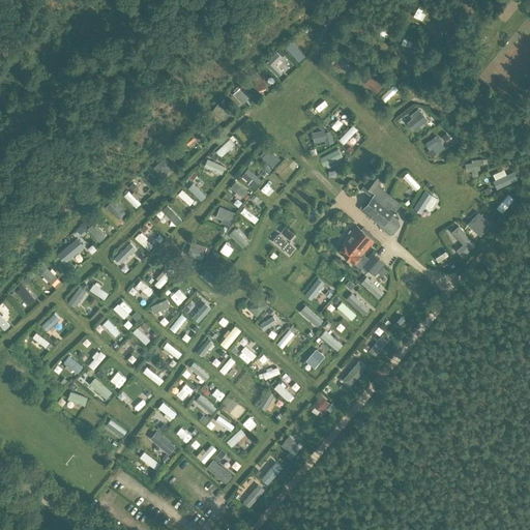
[(288,45),(286,47),(299,61),(305,56),(292,40),(288,45)]
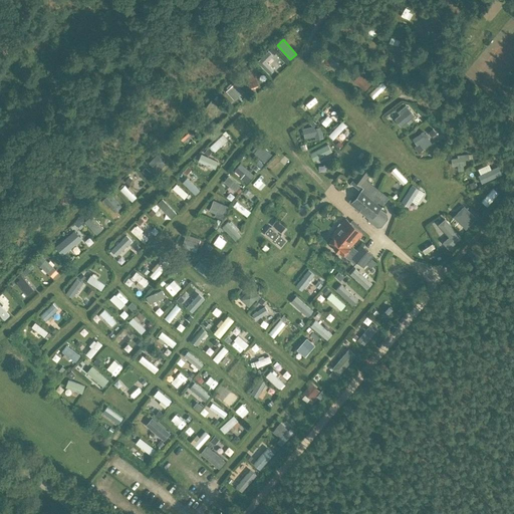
[(336,56),(328,49),(323,55),(331,62),(329,64),(335,69),(343,60),(337,55),(336,56)]
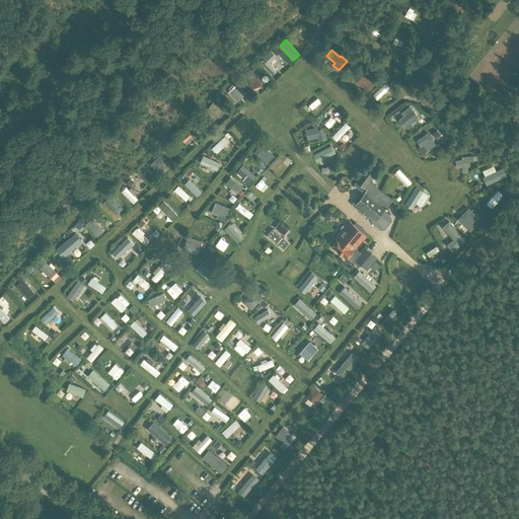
[(271,51),(260,63),(272,75),(277,70),(270,63),(276,56),(271,51)]
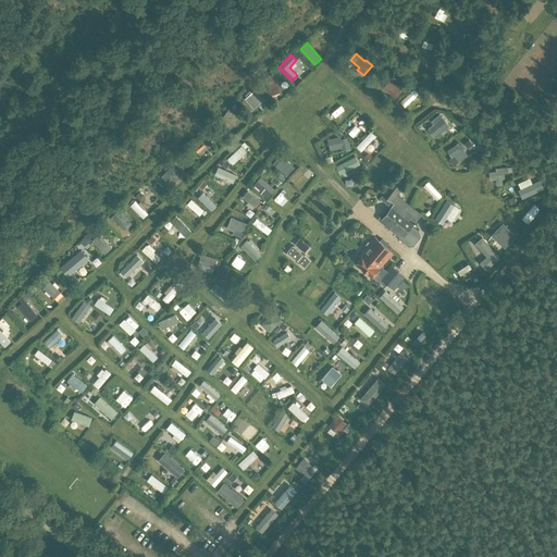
[(274,76),(265,79),(271,96),(280,93),(274,76)]
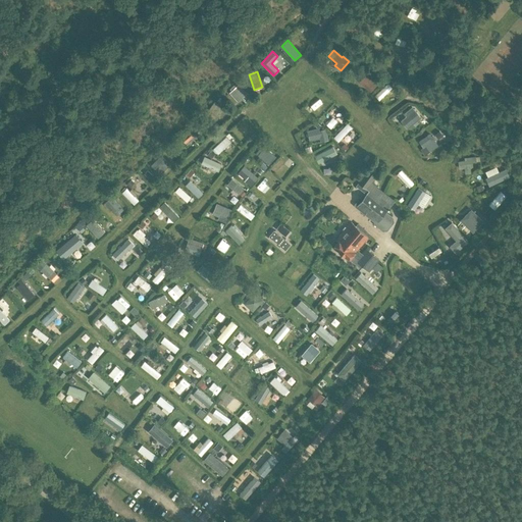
[(377,85),(366,73),(359,83),(370,92),(377,85)]
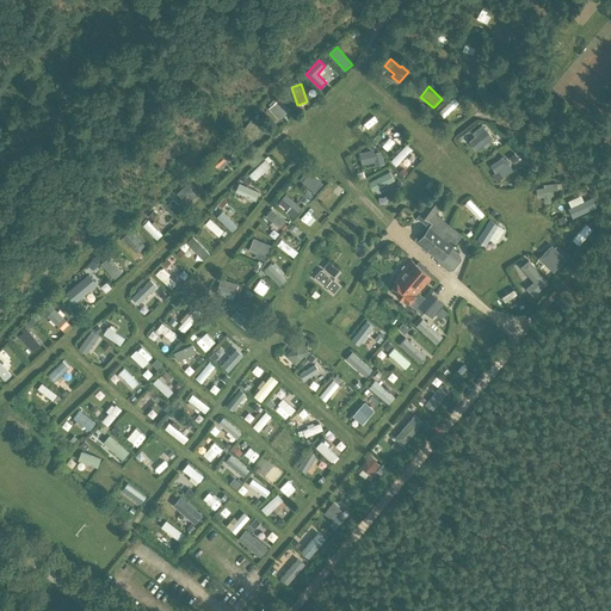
[(278,99),(269,109),(278,119),(289,109),(278,99)]
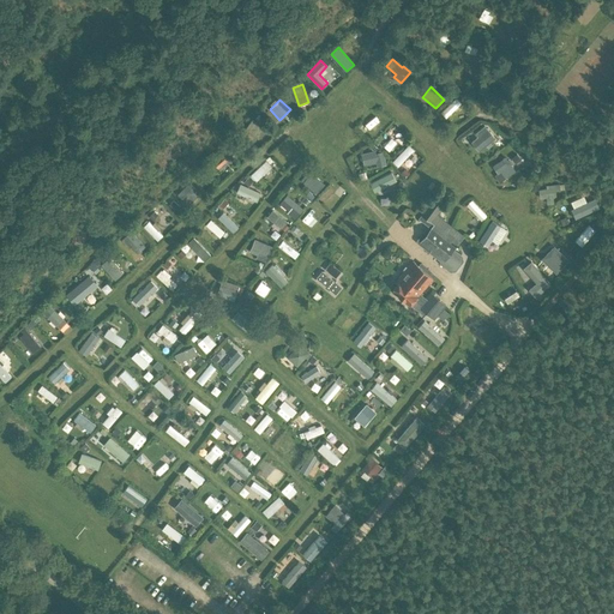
[(470,113),(456,102),(451,108),(465,119),(470,113)]
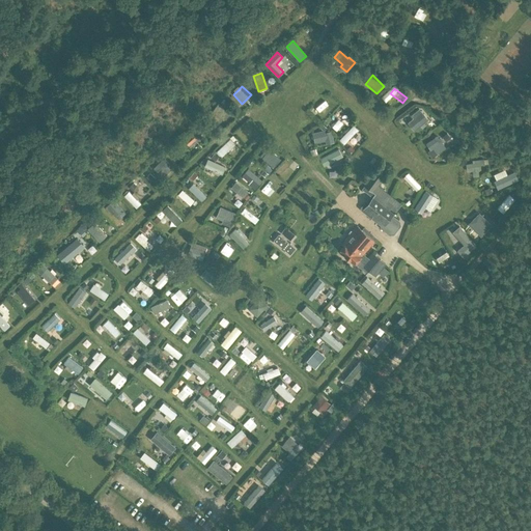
[(229,112),(219,105),(213,113),(223,120),(229,112)]
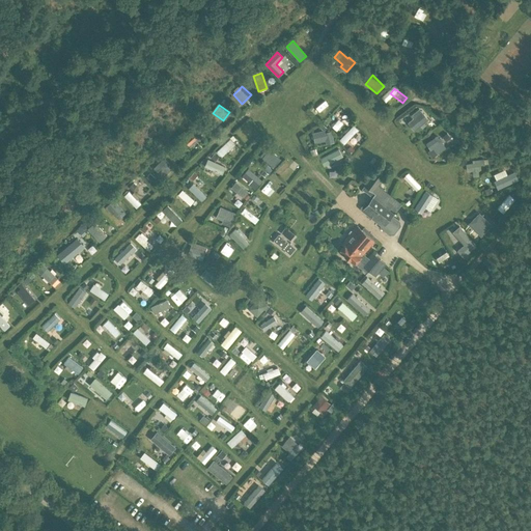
[(411,116),(413,118),(408,123),(414,132),(428,119),(419,109),(411,116)]
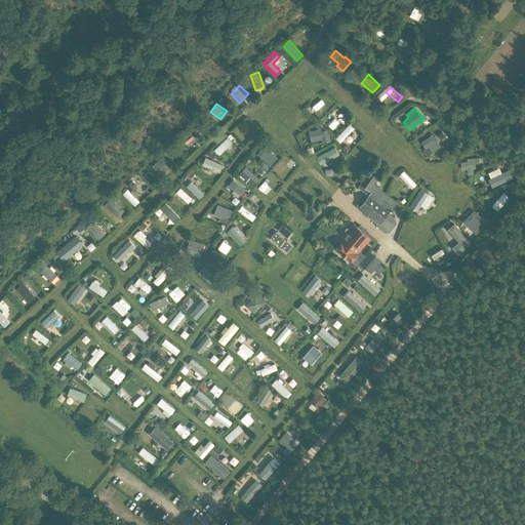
[(350,122),(335,137),(340,144),(356,127),(350,122)]
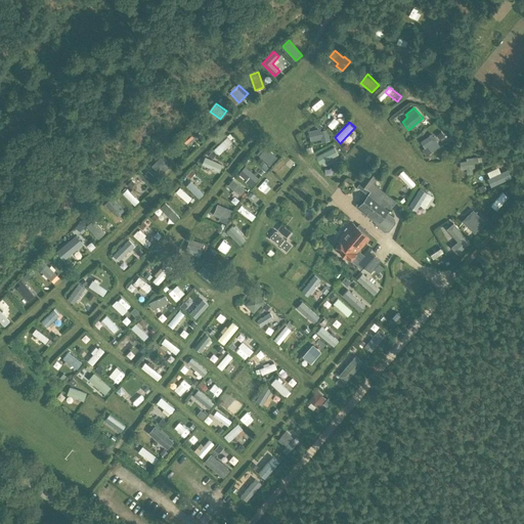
[(186,144),(188,146),(200,136),(191,127),(184,133),(186,134),(182,138),(186,144)]
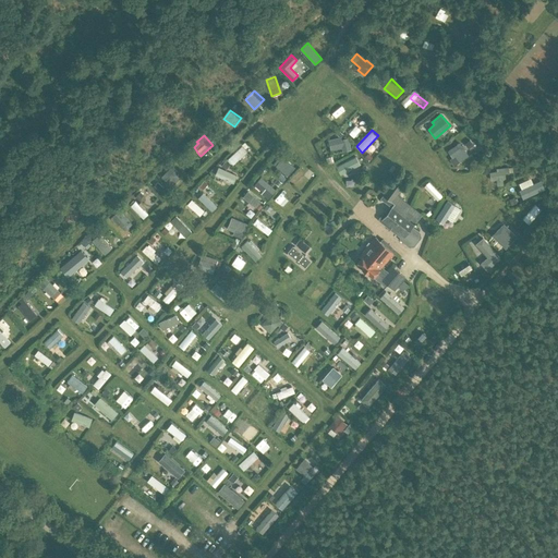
[(340,137),(328,140),(330,150),(341,148),(342,152),(351,149),(348,138),(341,140),(340,137)]
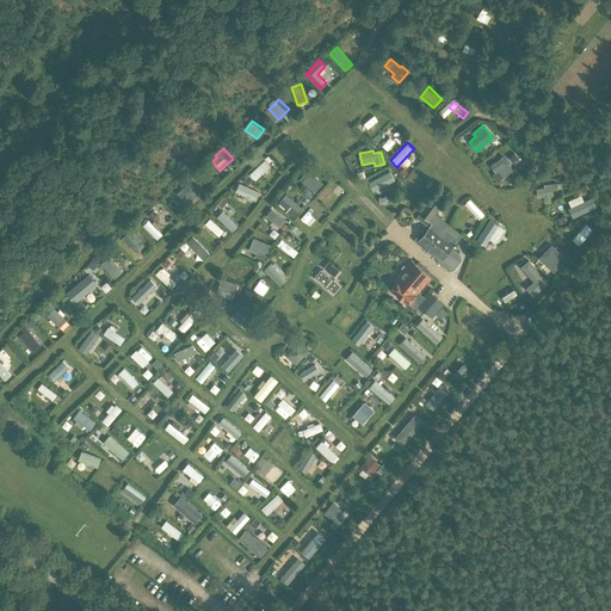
[(498,171),(493,174),(498,181),(513,170),(503,156),(493,164),(498,171)]
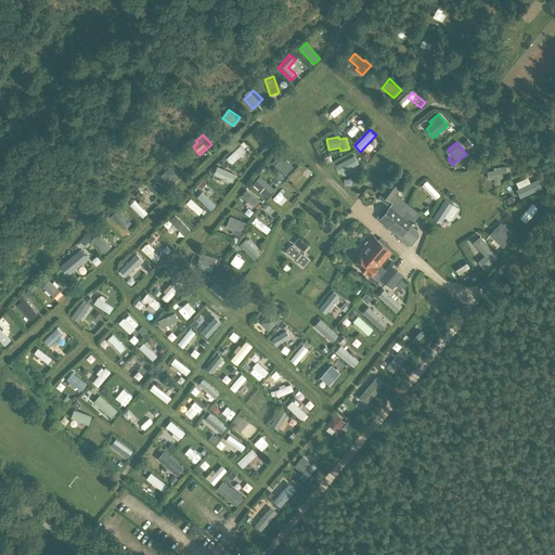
[(241,144),(228,157),(234,164),(247,152),(241,144)]
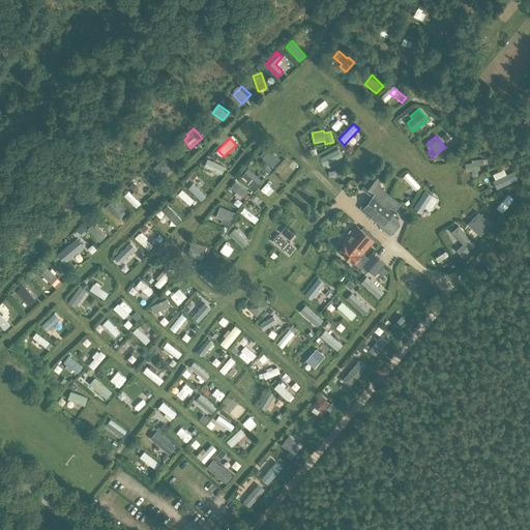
[(339,148),(319,157),(322,166),(343,156),(339,148)]
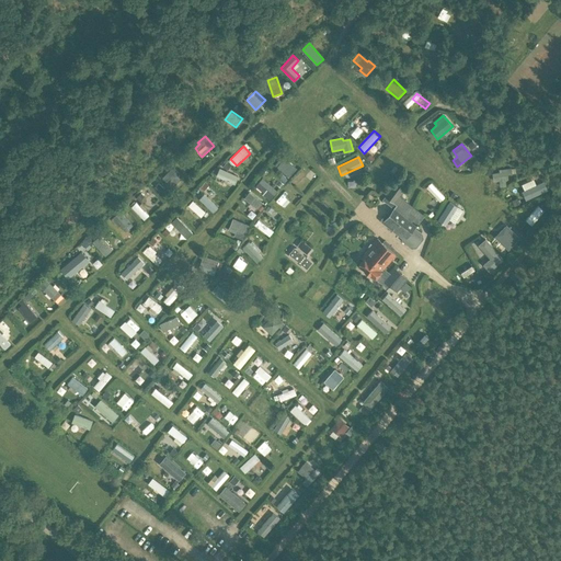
[(296,168),(285,158),(277,167),(288,178),(296,168)]
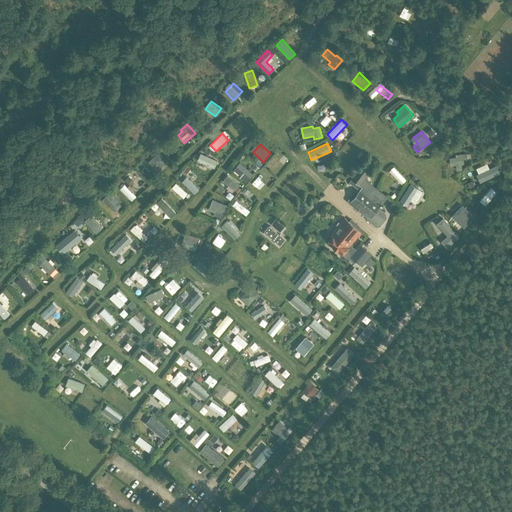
[(156,167),(159,169),(165,164),(162,161),(164,159),(158,152),(148,162),(154,168),(156,167)]
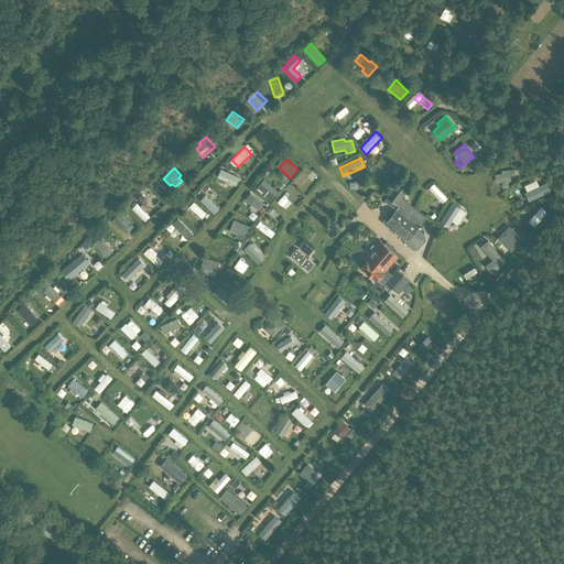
[(510,175),(514,175),(513,170),(503,171),(503,173),(496,174),(496,183),(501,182),(502,188),(509,187),(508,181),(510,181),(510,175)]
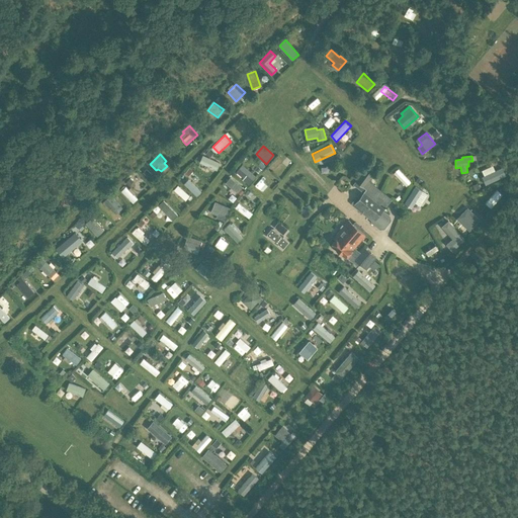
[(203,157),(200,163),(217,171),(221,165),(203,157)]
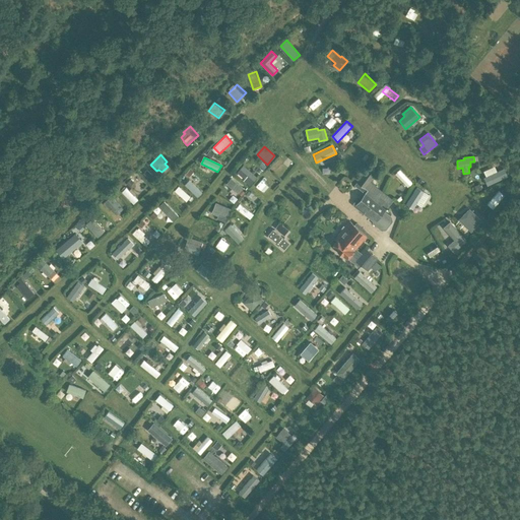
[(257,178),(243,166),(237,173),(245,180),(243,181),(250,186),(257,178)]
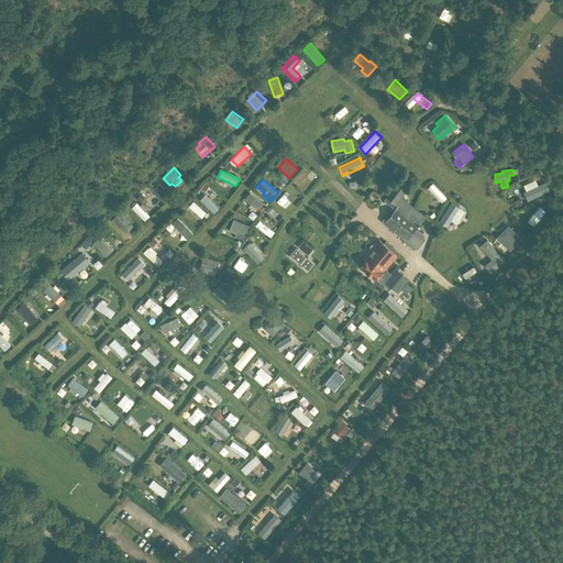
[(159,183),(155,187),(161,192),(165,188),(159,183)]
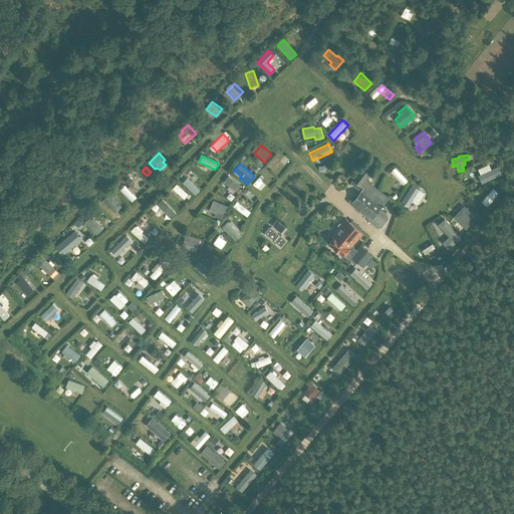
[(387,214),(379,208),(388,198),(364,180),(369,173),(362,167),(350,183),(358,189),(349,201),(349,204),(369,219),(369,221),(375,227),(380,226),(388,218),(387,214)]
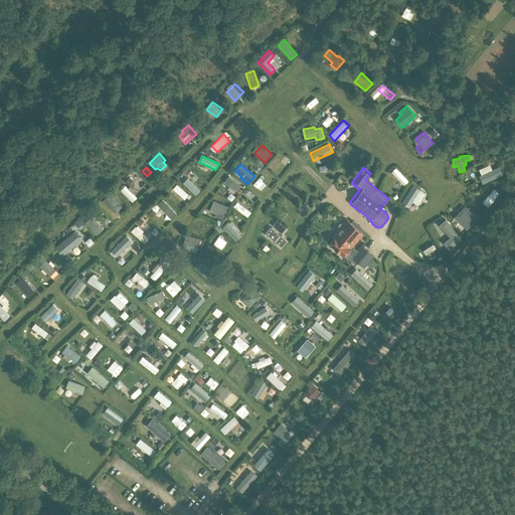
[(230,174),(225,181),(236,190),(241,184),(230,174)]
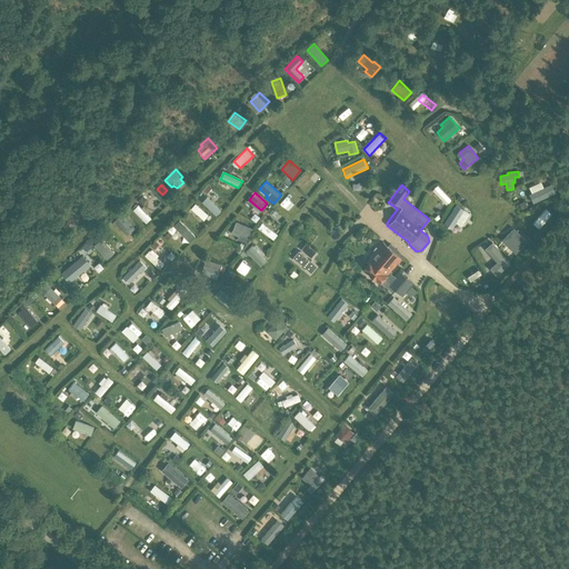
[(207,197),(202,201),(218,216),(223,210),(207,197)]
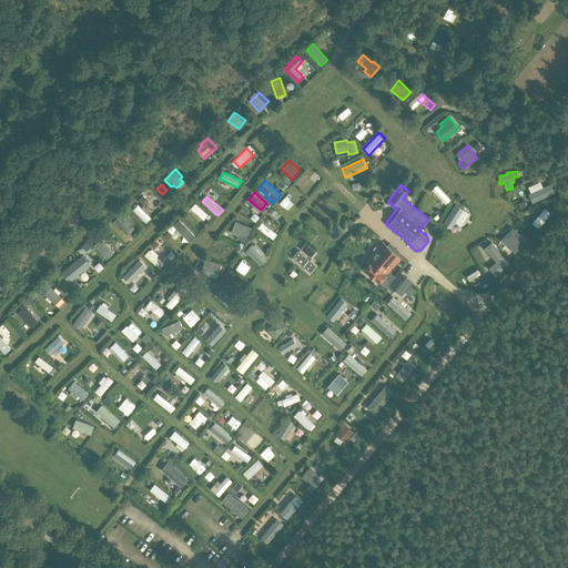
[(284,196),(277,204),(291,216),(298,209),(284,196)]
